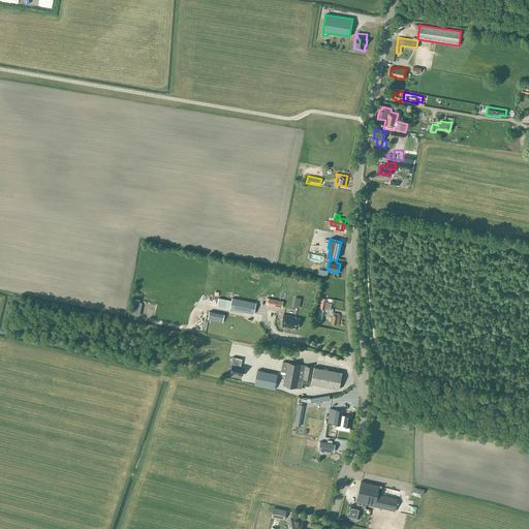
[(254,314),(256,303),(231,298),(229,309),(254,314)]
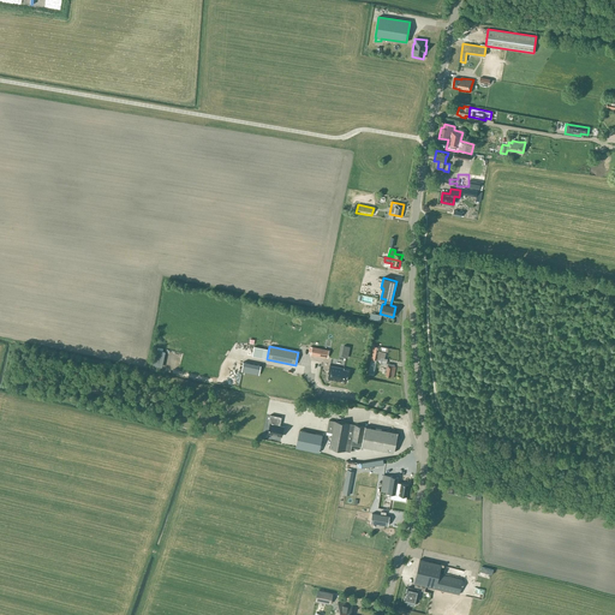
[(324,348),(312,346),(310,354),(322,357),(324,348)]
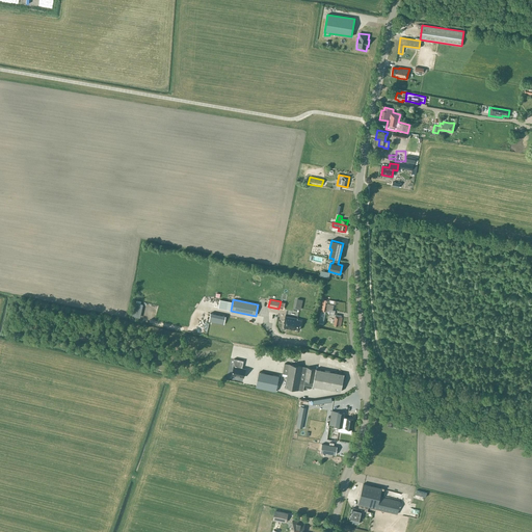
[(209,321),(224,324),(225,316),(210,313),(209,321)]
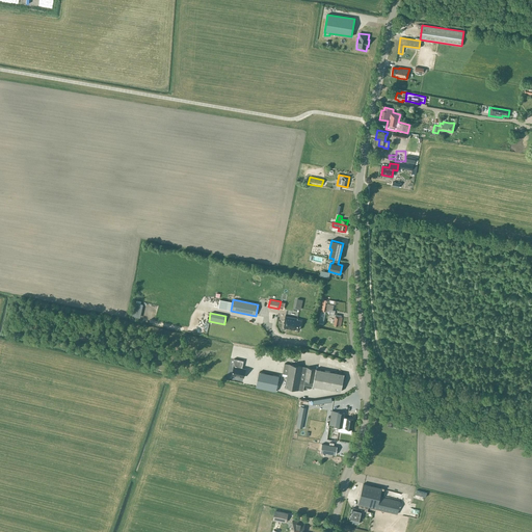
[(334,325),(340,326),(342,317),(340,317),(340,316),(340,315),(339,315),(339,316),(336,316),(334,325)]
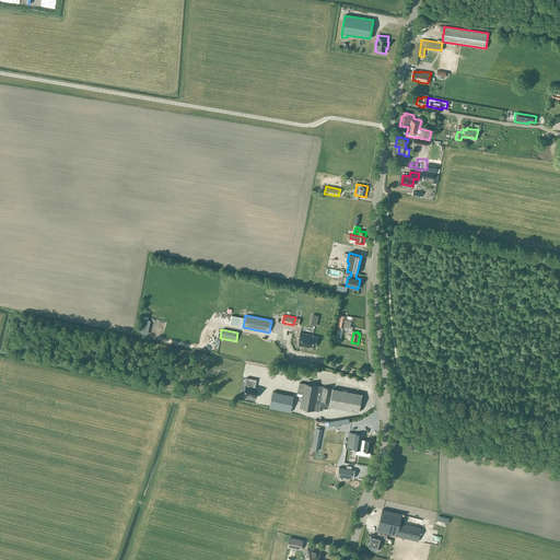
[(300,333),(299,340),(299,345),(311,347),(315,347),(317,337),(313,337),(313,336),(300,333)]
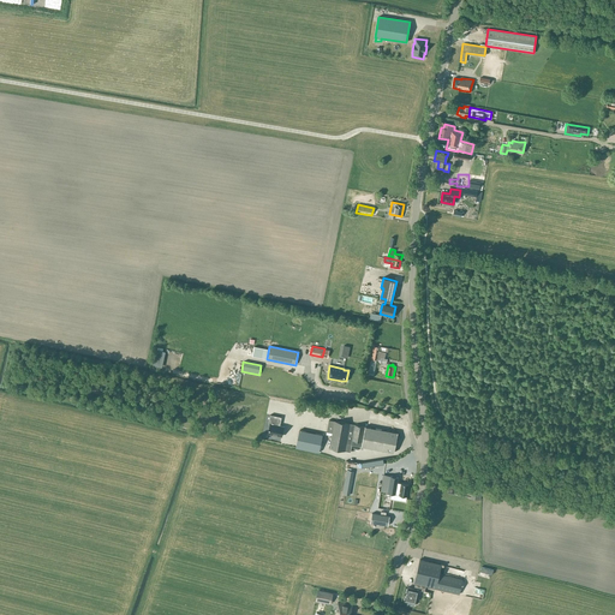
[(281,417),(270,415),(268,424),(270,424),(268,434),(281,436),(284,427),(279,425),(280,422),(281,417)]
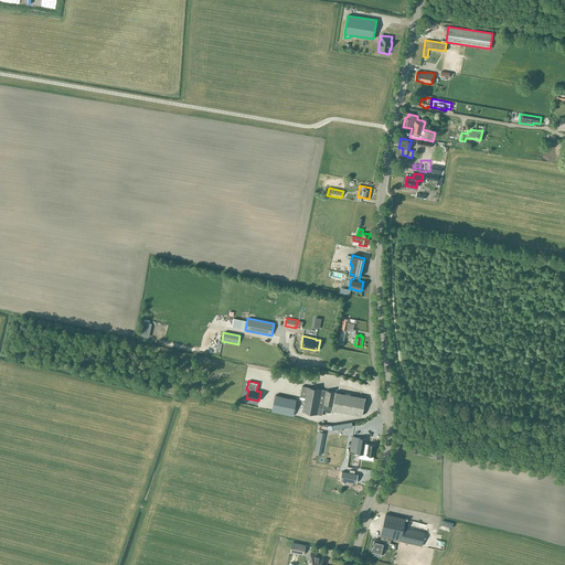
[(302,386),(300,396),(305,397),(302,412),(317,414),(322,415),(323,408),(362,416),(365,397),(336,392),(326,391),(321,390),(307,386),(307,387),(302,386)]
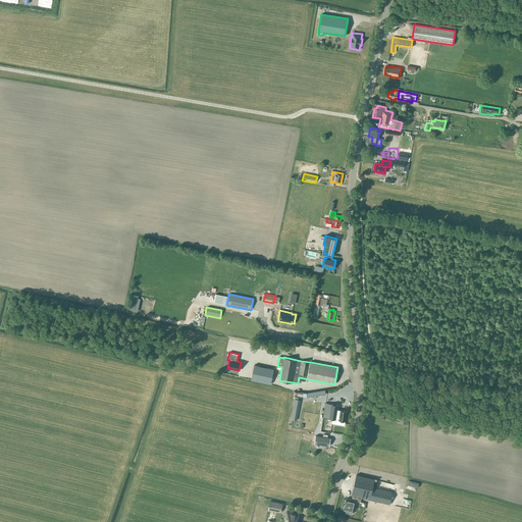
[(270,383),(273,369),(254,365),(251,379),(270,383)]
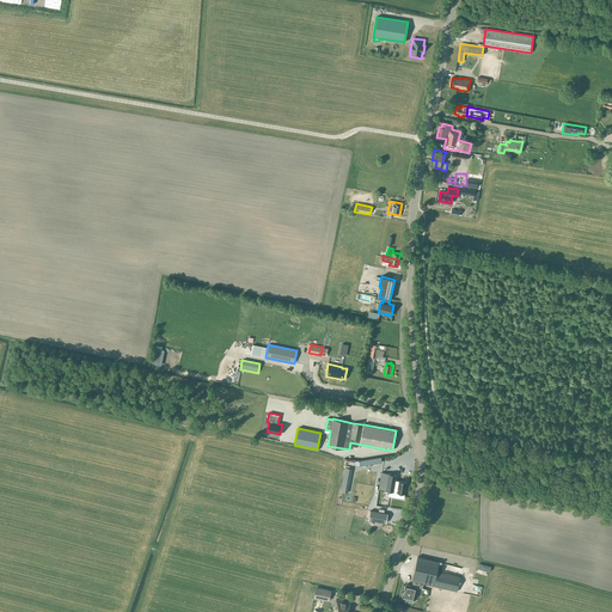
[(380,454),(359,456),(360,464),(380,463),(380,454)]
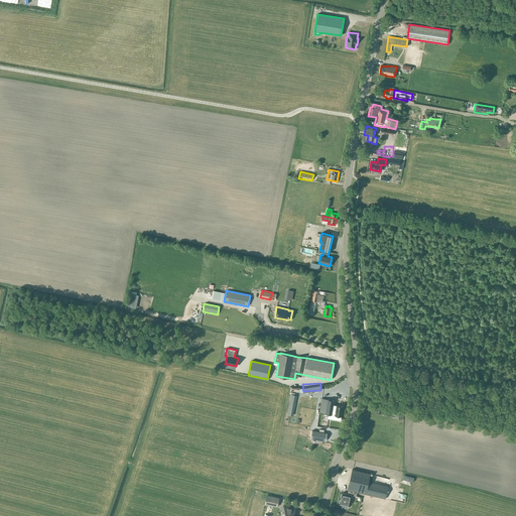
[(297,395),(291,394),(287,414),(293,416),(297,395)]
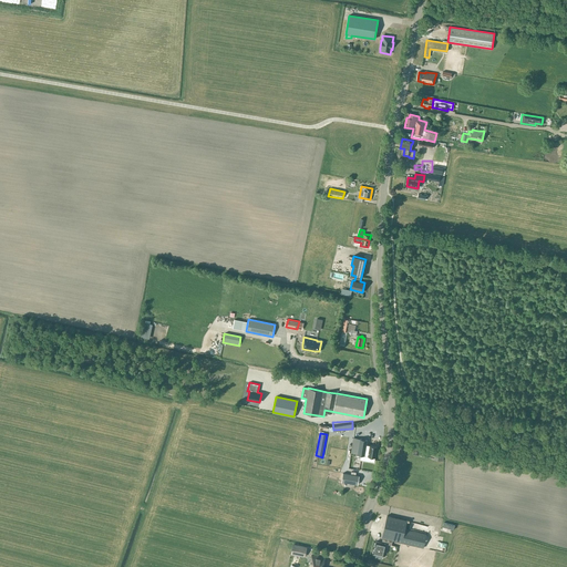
[(358,454),(357,454),(364,455),(374,457),(375,457),(377,446),(367,445),(367,440),(353,437),(351,453),(358,454)]
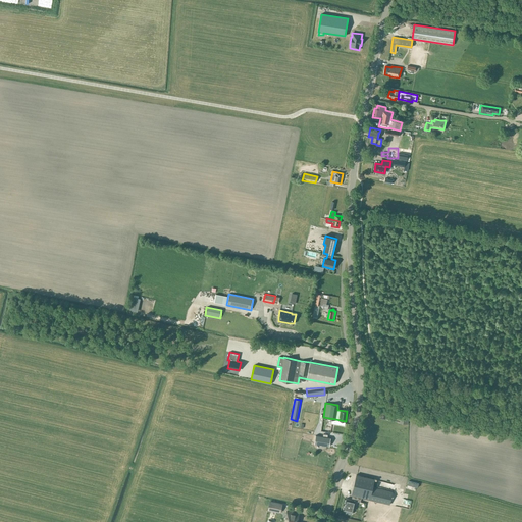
[(329,446),(330,437),(316,435),(314,444),(329,446)]
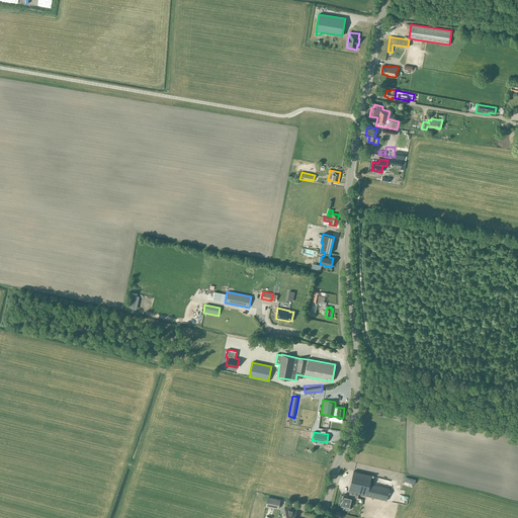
[(349,492),(358,494),(386,501),(390,488),(369,484),(371,476),(353,470),(348,492),(349,492)]
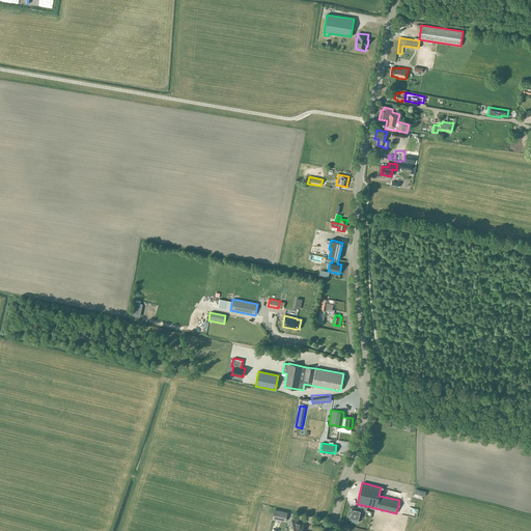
[(414,491),(413,495),(422,497),(423,493),(429,494),(430,490),(421,487),(420,492),(414,491)]
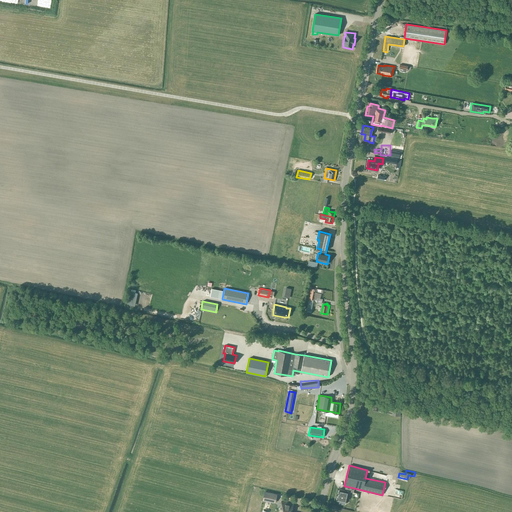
[(353,492),(354,488),(345,486),(344,490),(339,489),(337,500),(346,502),(349,491),(353,492)]
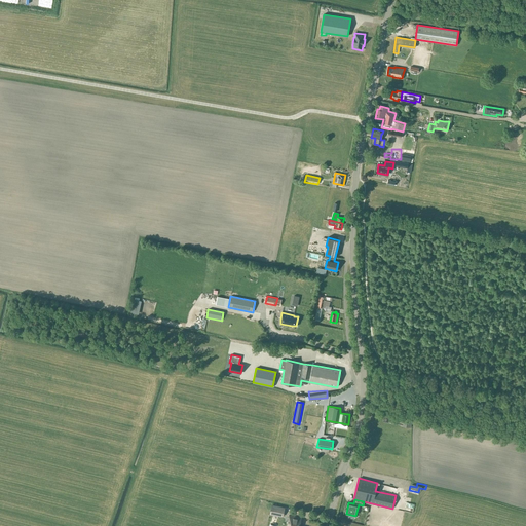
[(283,516),(285,508),(272,504),(270,514),(283,516)]
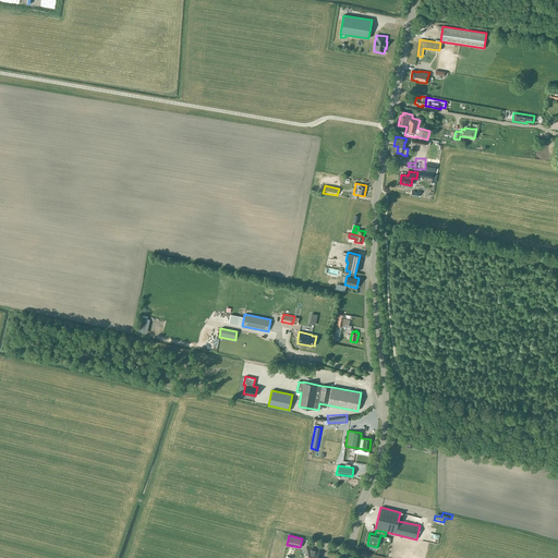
[(303,557),(319,557),(317,557),(319,550),(319,549),(306,546),(303,557)]
